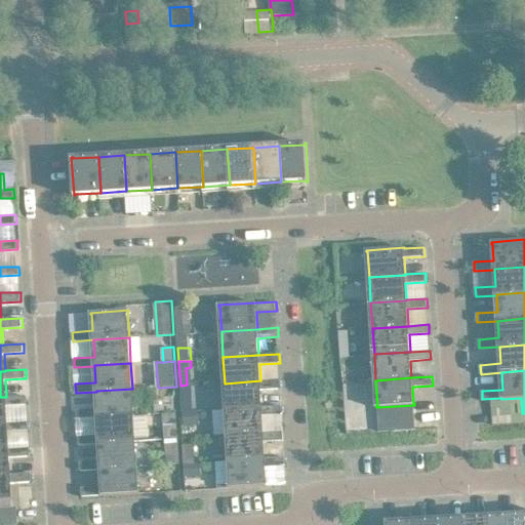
[(225,384),(226,409),(261,407),(261,406),(260,390),(281,389),(281,379),(260,380),(225,384)]
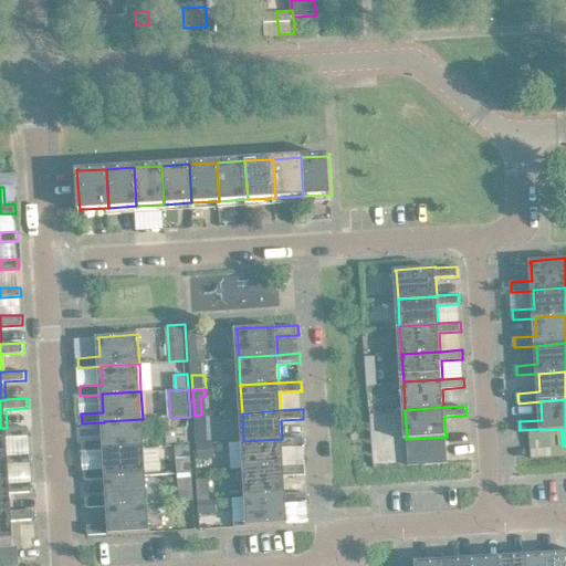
[(84,451),(105,450),(105,449),(144,447),(143,419),(104,421),(104,422),(105,440),(83,441),(84,451)]
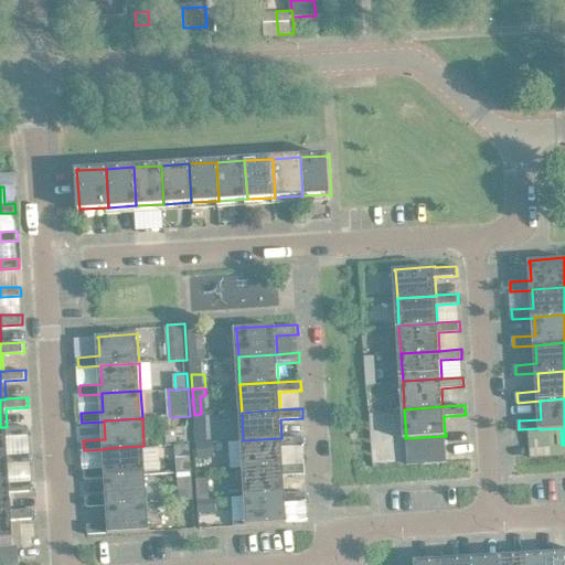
[(0,427),(0,455),(9,455),(8,436),(30,435),(29,425),(7,427),(0,427)]
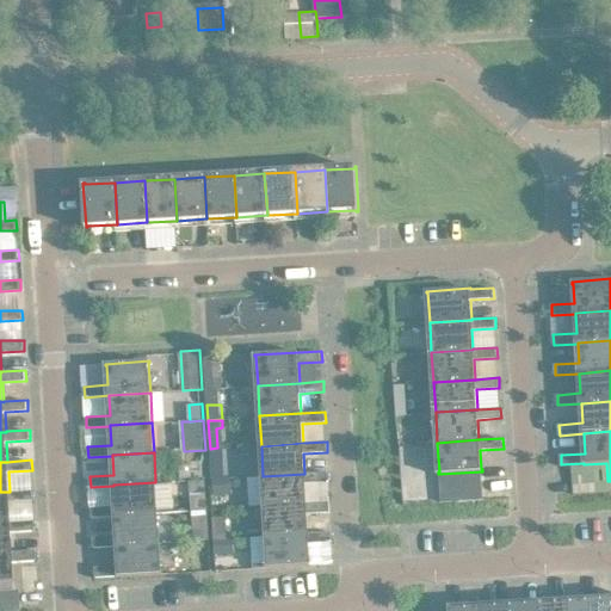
[(203,461),(180,462),(181,480),(204,479),(203,461)]
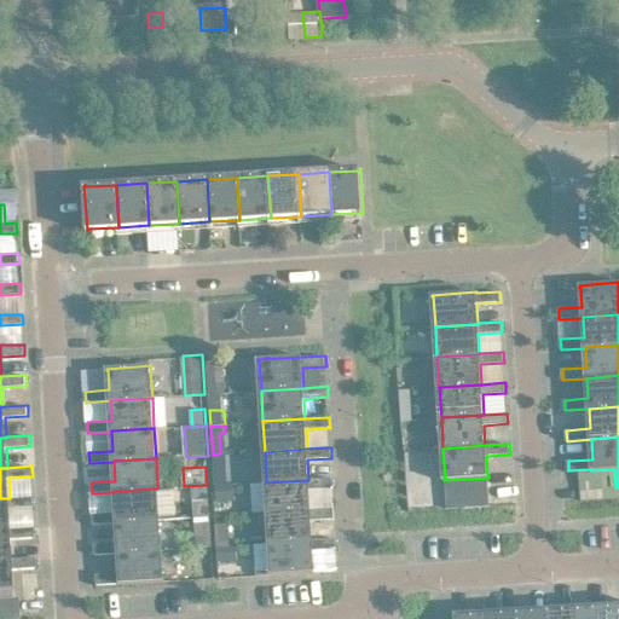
[(266,482),(268,513),(311,510),(311,509),(310,490),(334,489),(333,478),(308,479),(308,480),(266,482)]
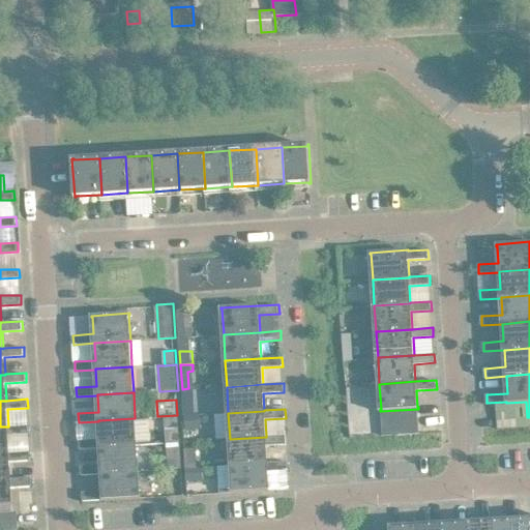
[(202,414),(183,415),(184,430),(202,429),(202,414)]
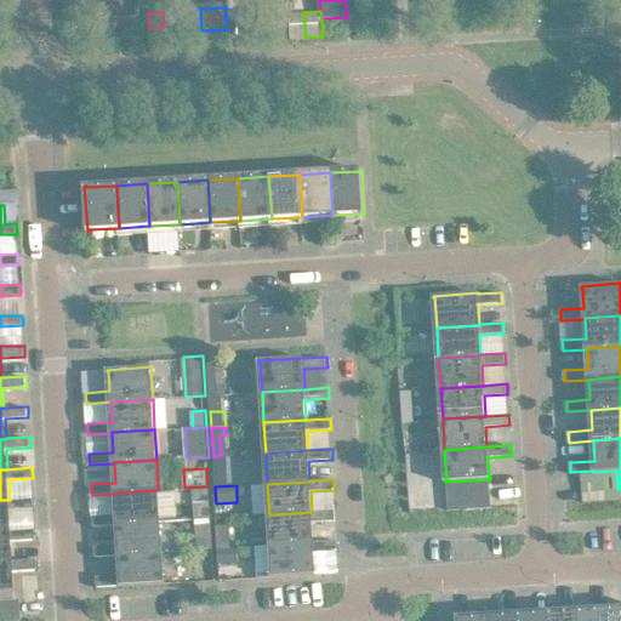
[(93,525),(118,524),(160,520),(158,490),(115,493),(115,494),(117,513),(93,514),(93,525)]
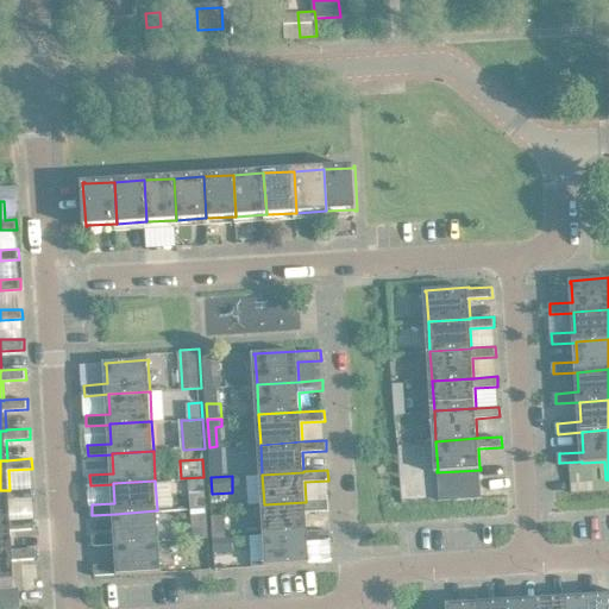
[(482,482),(440,484),(441,500),(483,497),(482,482)]
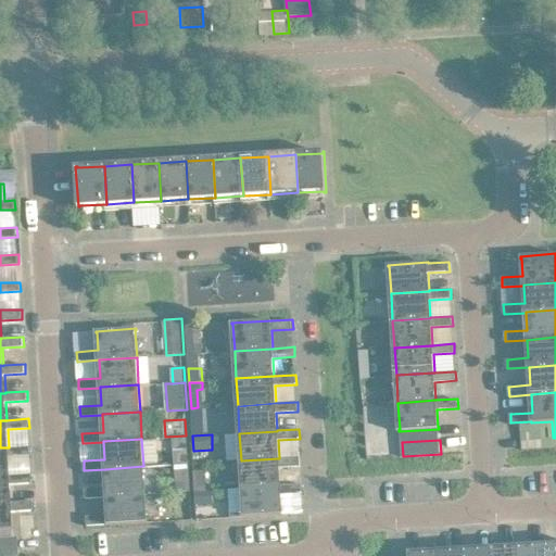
[(0,447),(0,475),(10,475),(9,457),(30,455),(30,445),(9,447),(0,447)]
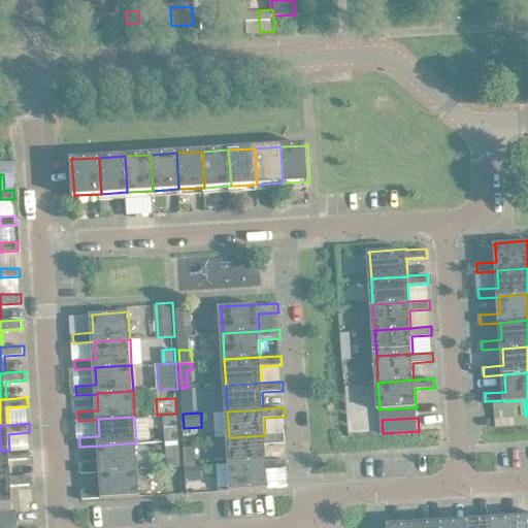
[(172,429),(166,435),(166,441),(180,440),(179,429),(172,429)]
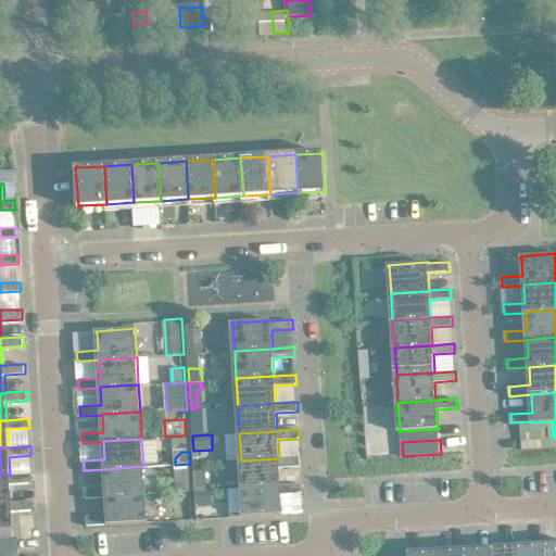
[(241,460),(242,488),(280,485),(280,484),(279,467),(301,466),(301,456),(279,457),(279,458),(241,460)]
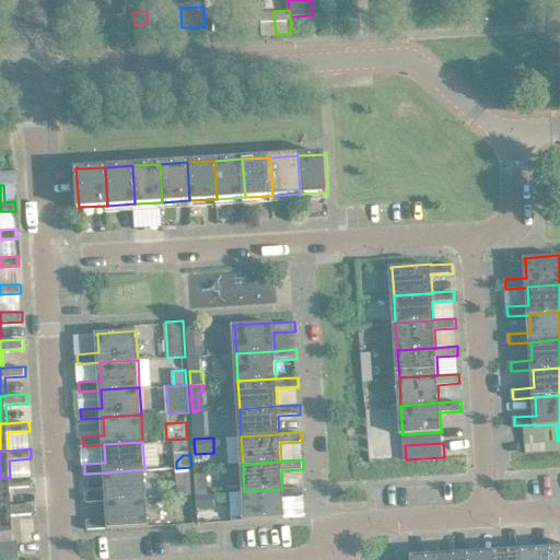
[(191,467),(176,468),(178,496),(193,494),(191,467)]
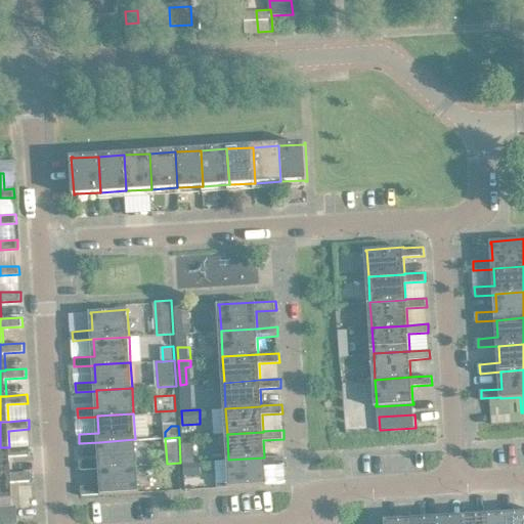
[(81,469),(101,468),(137,466),(135,439),(99,442),(100,459),(80,460),(81,469)]
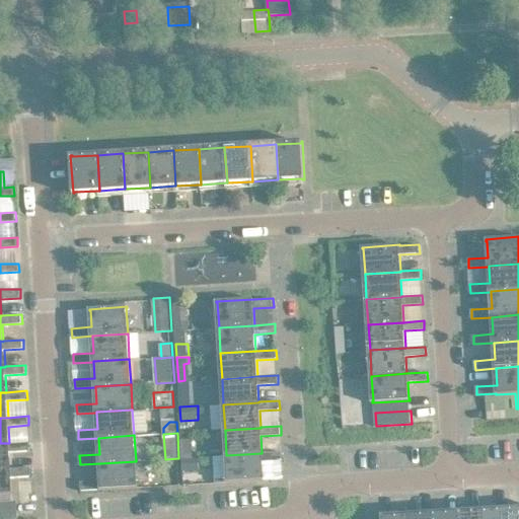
[(193,438),(181,439),(182,458),(194,458),(193,438)]
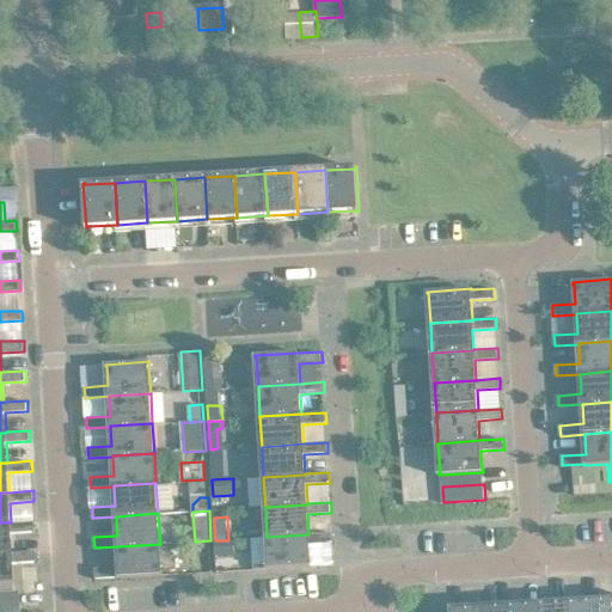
[(0,522),(0,554),(13,554),(13,552),(12,533),(36,532),(35,521),(11,522),(0,522)]
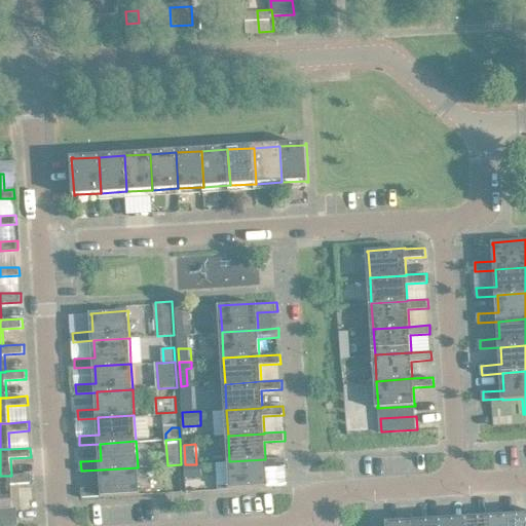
[(265,459),(229,461),(231,487),(230,487),(230,488),(268,486),(268,485),(267,485),(266,467),(287,466),(286,457),(265,458),(265,459)]
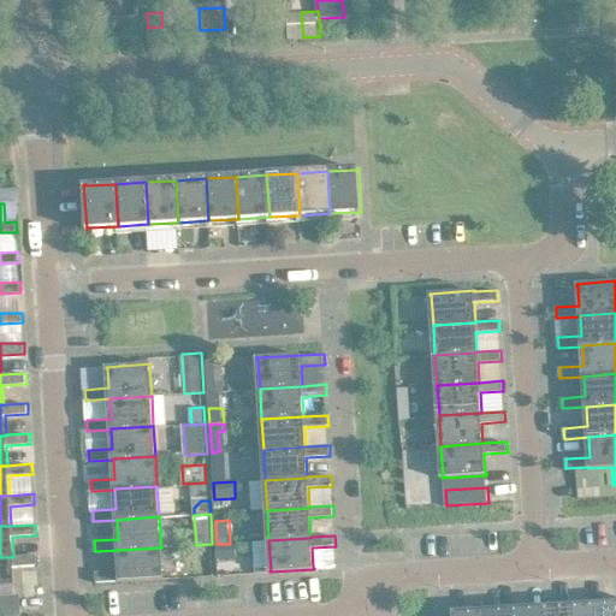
[(230,544),(217,544),(218,560),(238,558),(237,543),(230,544)]
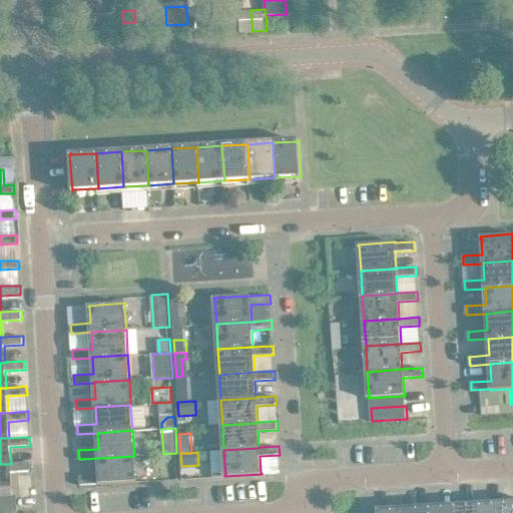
[(99,458),(100,474),(80,476),(80,485),(99,483),(99,484),(136,482),(136,480),(135,480),(134,456),(99,458)]
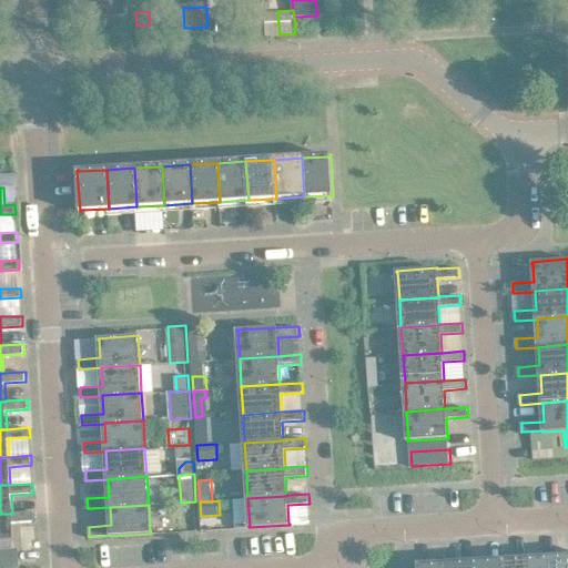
[(12,514),(0,514),(0,543),(16,543),(16,541),(14,541),(12,523),(34,521),(34,511),(12,513),(12,514)]
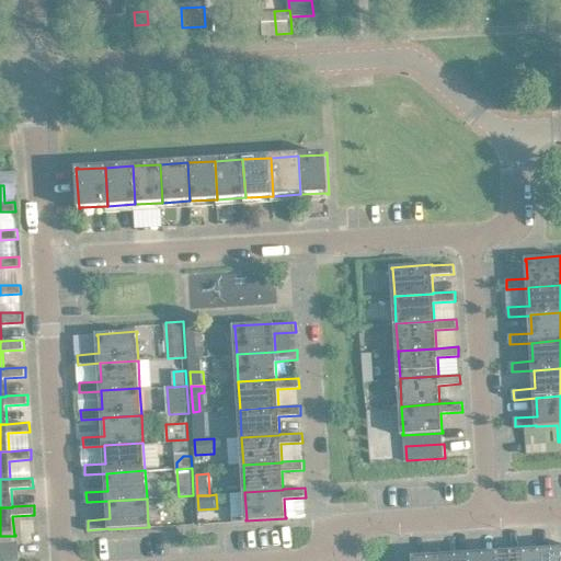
[(0,542),(0,560),(20,560),(19,542),(14,542),(0,542)]
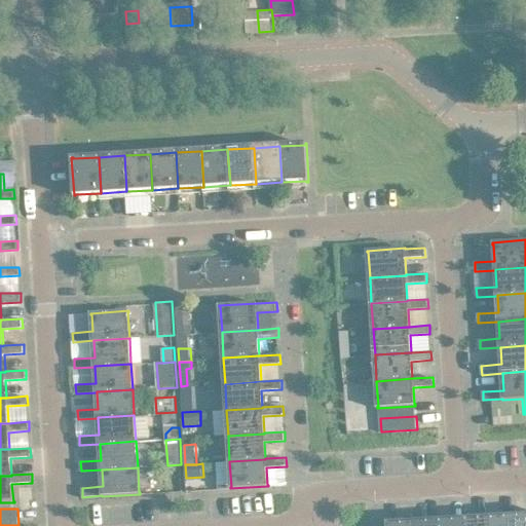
[(492,525),(518,525),(518,517),(492,518),(492,525)]
